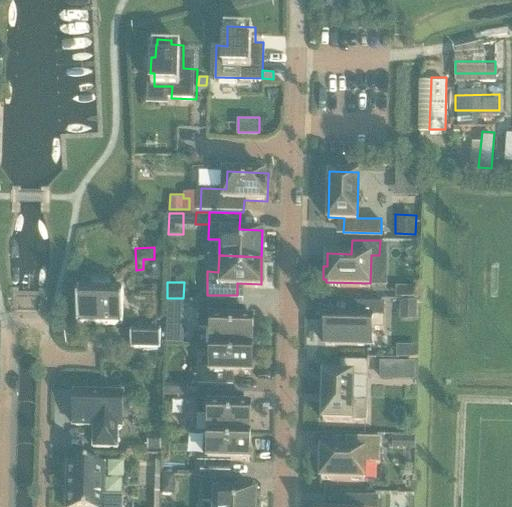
[(400,283),(399,294),(418,295),(418,284),(400,283)]
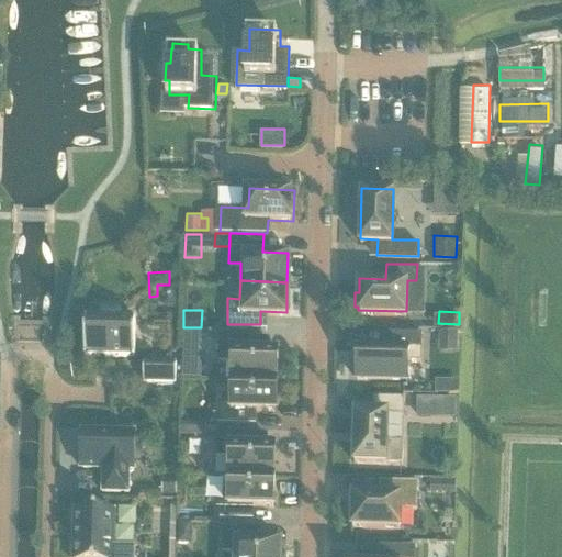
[(135,313),(85,313),(83,352),(134,353),(135,313)]
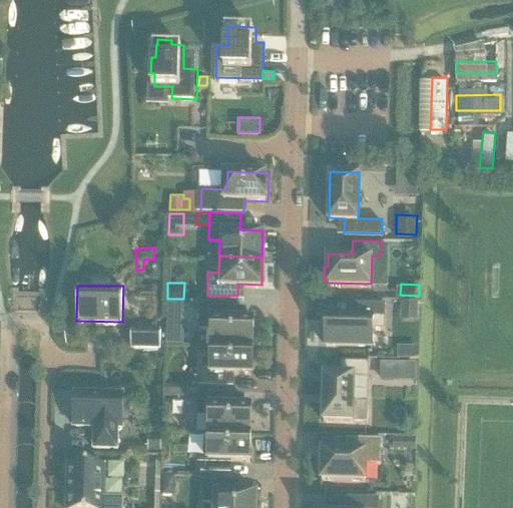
[(13,295),(14,306),(32,304),(30,293),(13,295)]
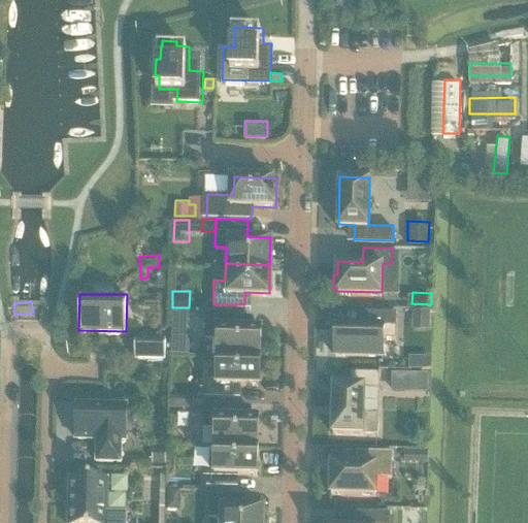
[(407,306),(408,319),(427,318),(426,305),(407,306)]
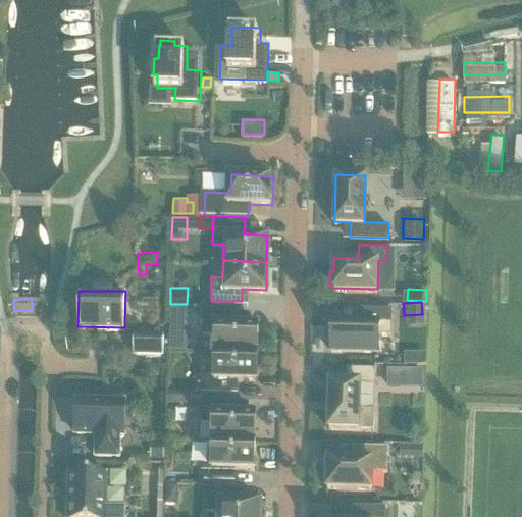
[(362,319),(331,318),(331,321),(328,321),(328,333),(331,333),(330,348),(378,349),(378,331),(390,332),(392,306),(363,305),(362,319)]
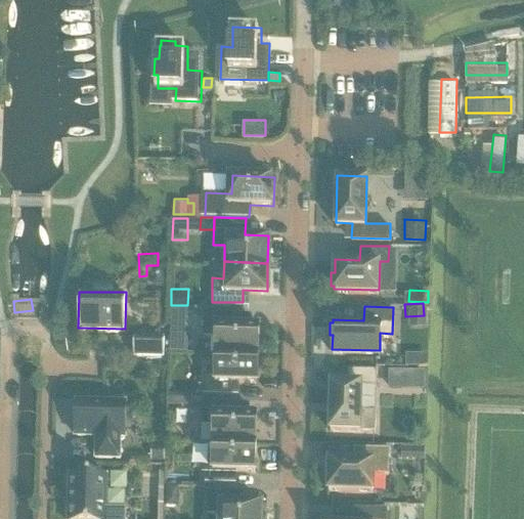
[(218,335),(218,350),(261,351),(261,326),(237,326),(237,312),(207,311),(206,335),(218,335)]
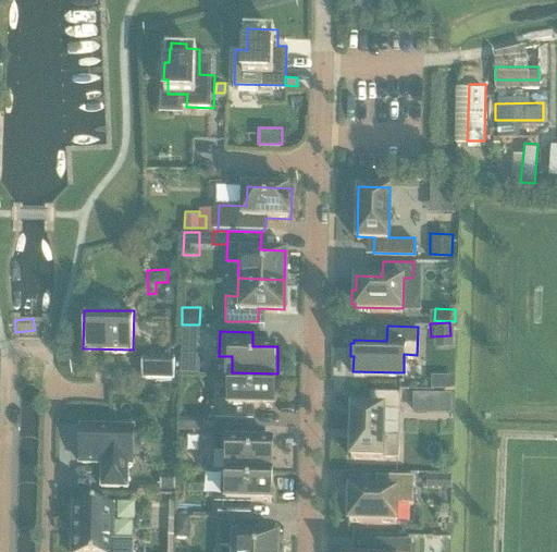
[(174,355),(141,355),(141,373),(174,375),(174,355)]
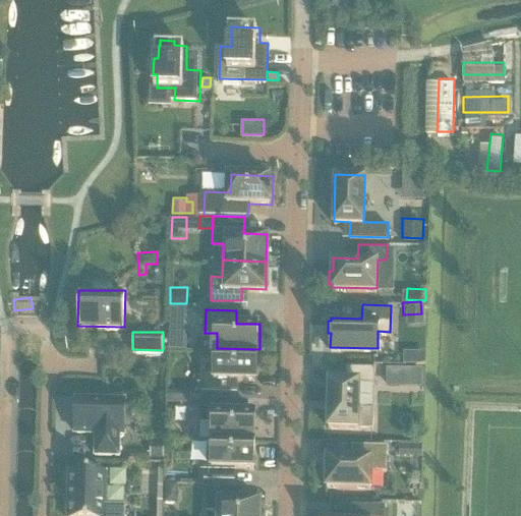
[(259,349),(217,348),(216,367),(204,366),(204,390),(233,391),(234,379),(258,380),(259,349)]
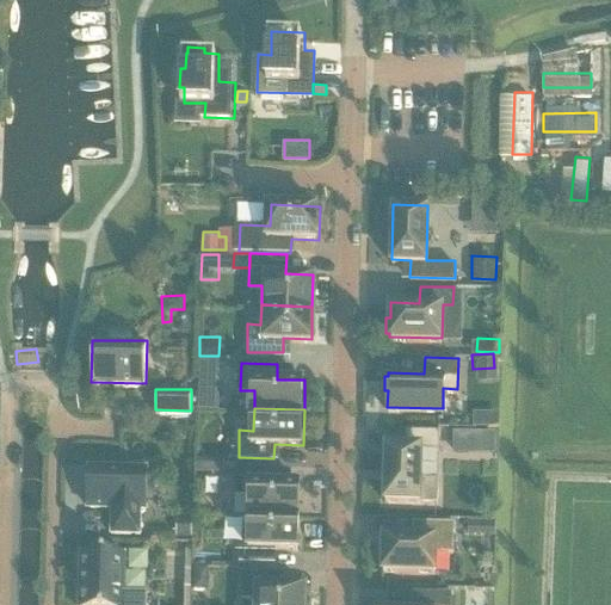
[(405,443),(386,443),(384,498),(437,499),(437,474),(419,474),(420,445),(438,445),(439,427),(405,426),(405,443)]
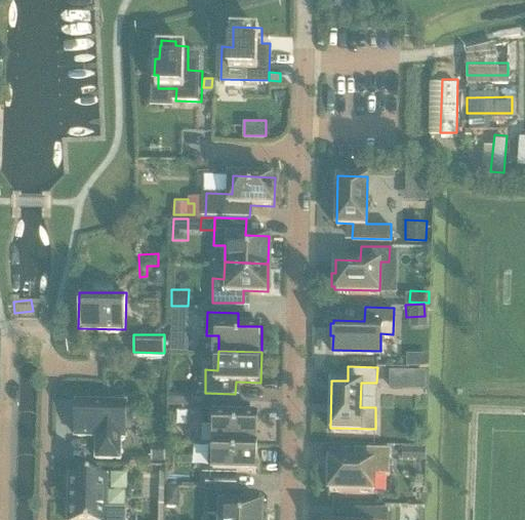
[(403,367),(390,367),(389,386),(403,386),(403,367)]
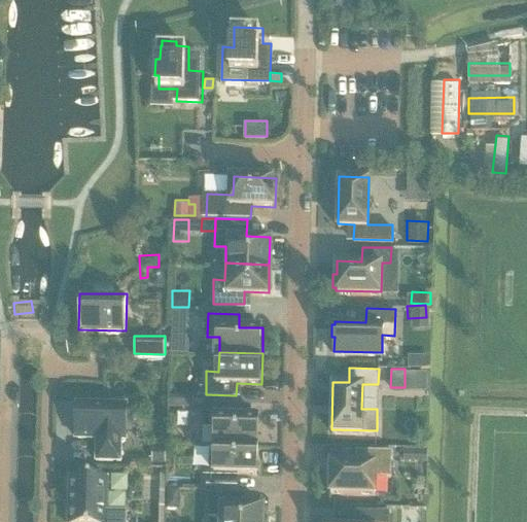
[(126,402),(76,399),(75,435),(96,435),(96,457),(120,458),(120,436),(125,436),(126,402)]
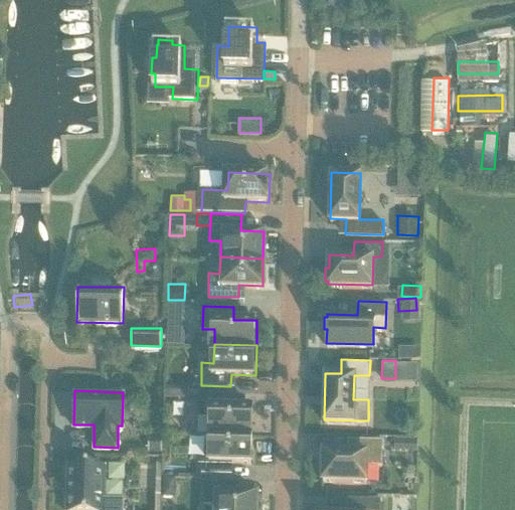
[(211,416),(211,432),(253,433),(254,406),(230,406),(230,393),(200,393),(199,415),(211,416)]
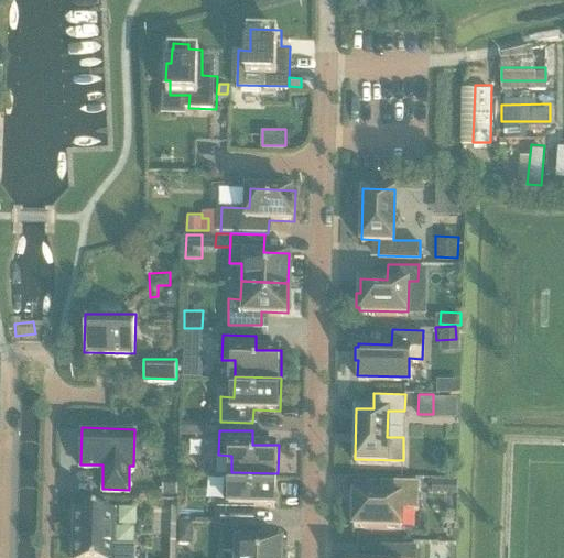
[(278,473),(231,472),(230,502),(223,502),(223,516),(250,517),(250,504),(277,505),(278,473)]
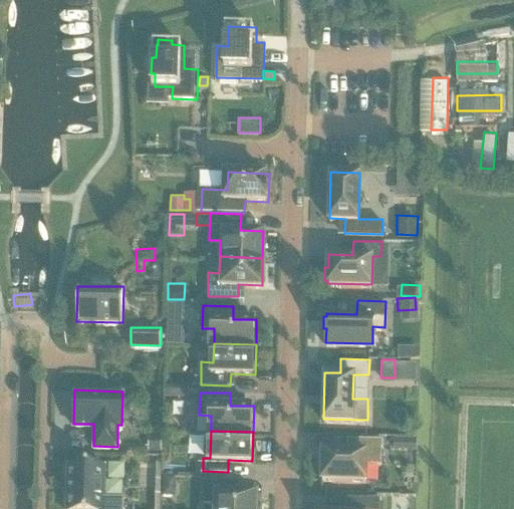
[(353,450),(322,449),(322,452),(319,452),(319,464),(322,464),(321,478),(365,479),(366,462),(381,463),(381,437),(353,436),(353,450)]
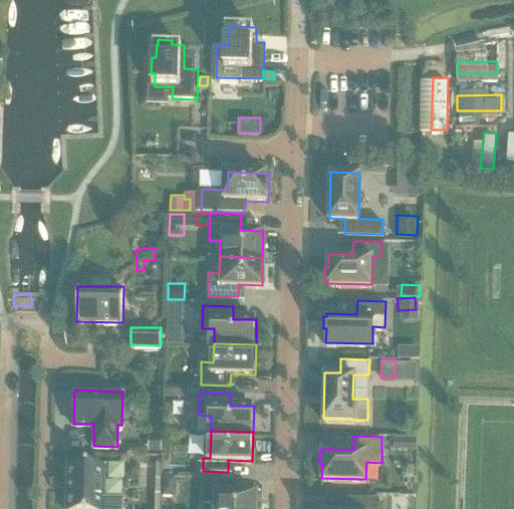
[(104,462),(68,461),(66,508),(122,508),(123,495),(103,494),(104,462)]
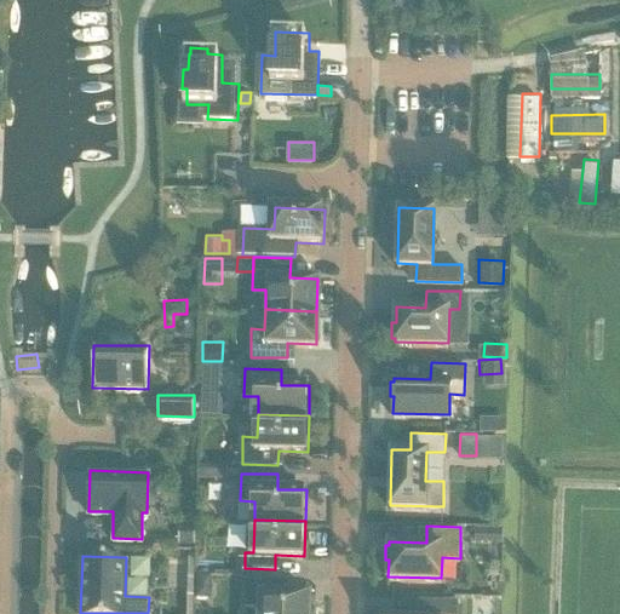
[(161,569),(161,584),(182,583),(181,568),(161,569)]
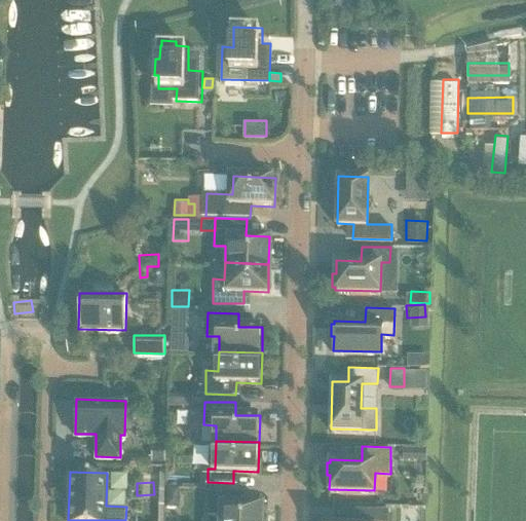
[(164,484),(164,501),(177,501),(177,484),(164,484)]
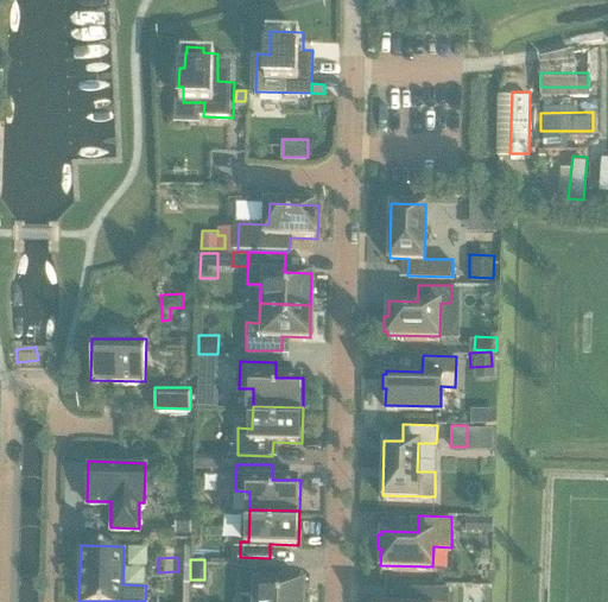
[(257,594),(255,601),(305,601),(306,583),(278,582),(278,568),(242,566),(242,593),(257,594)]
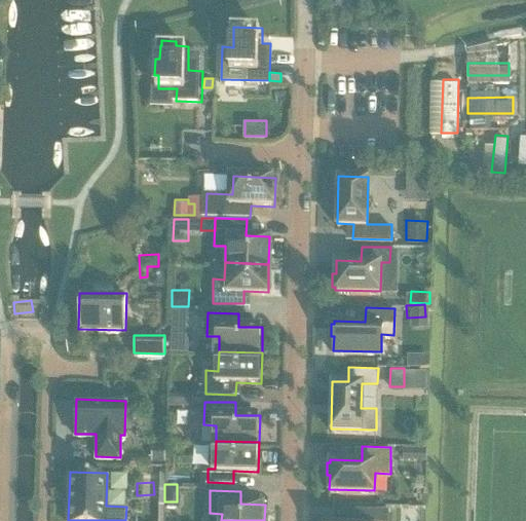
[(360,520),(328,520),(388,520),(388,507),(360,507),(360,520)]
